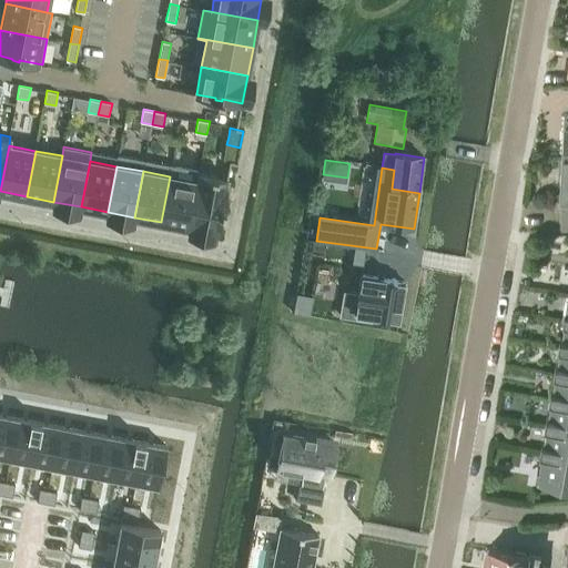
[(196,181),(188,227),(217,233),(221,213),(222,213),(223,206),(222,206),(227,179),(215,176),(216,174),(210,173),(210,175),(198,173),(196,181)]
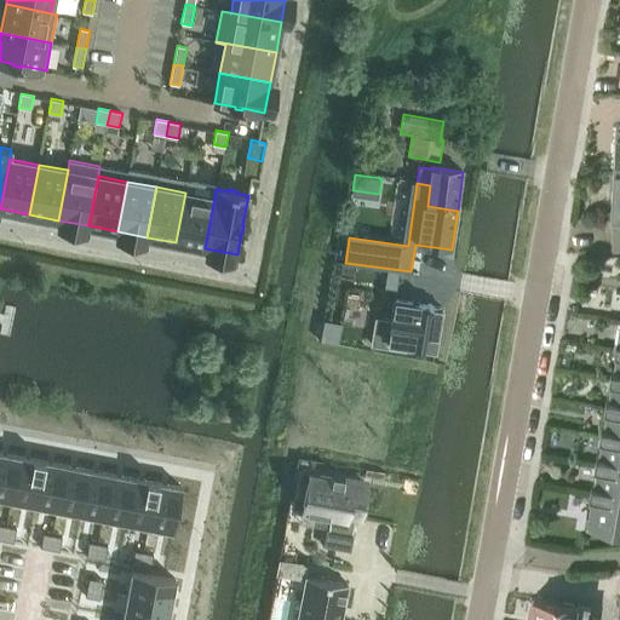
[(185,193),(176,242),(205,248),(214,197),(185,193)]
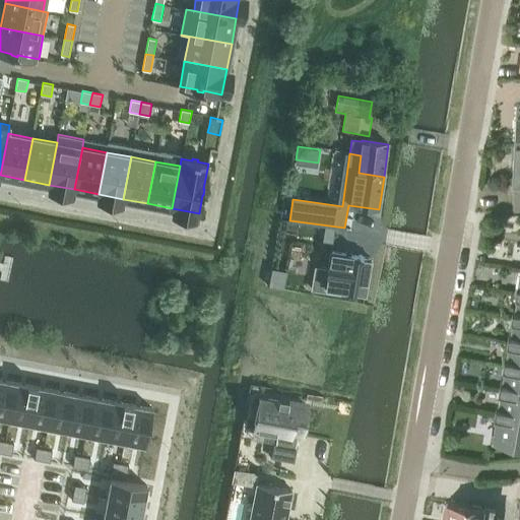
[(289,239),(287,253),(307,256),(309,242),(289,239)]
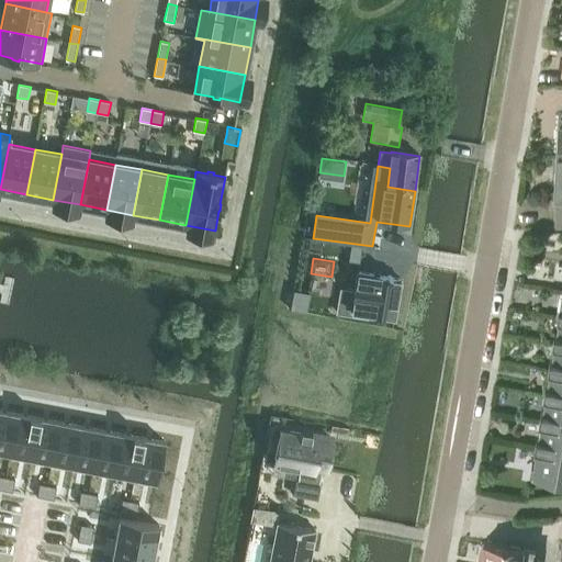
[(368,313),(395,317),(402,279),(358,271),(355,292),(341,290),(338,313),(367,317),(368,313)]
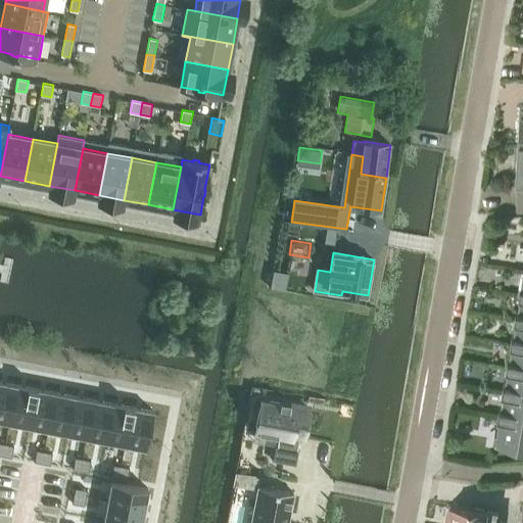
[(522,319),(515,318),(511,342),(522,344),(522,319)]
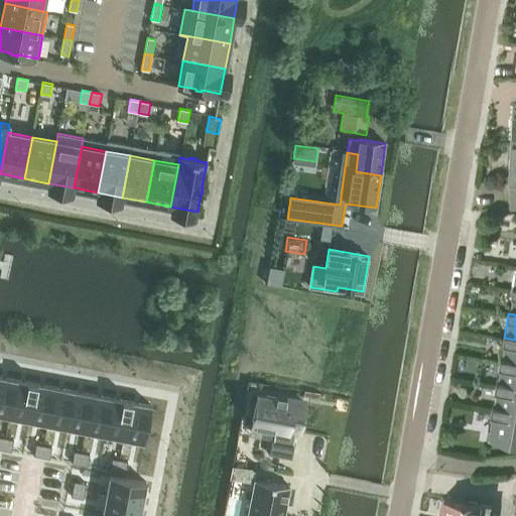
[(515,340),(504,338),(500,362),(515,364),(515,340)]
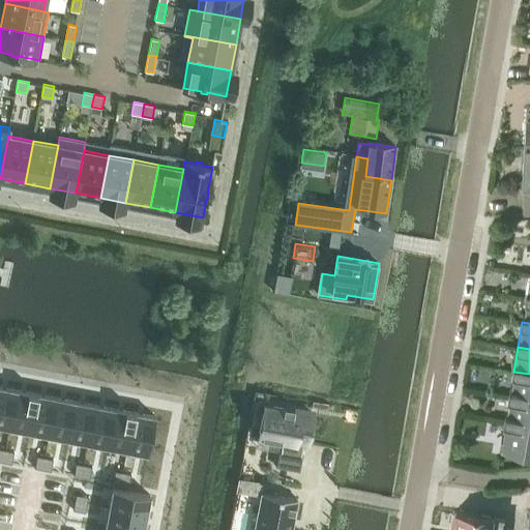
[(529,374),(513,372),(508,395),(529,399),(529,374)]
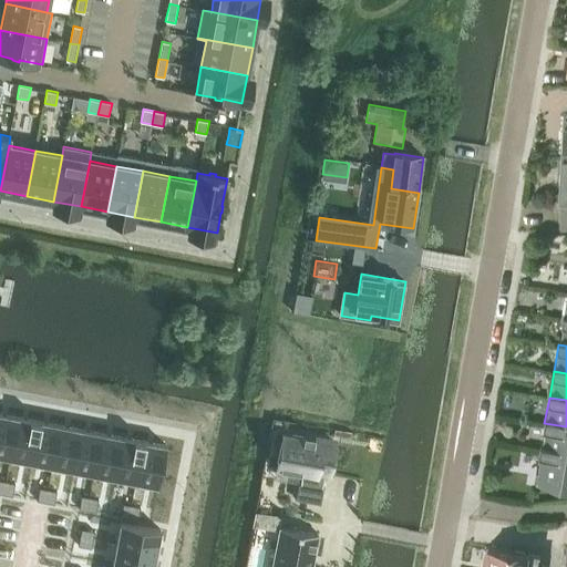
[(0,413),(0,454),(11,456),(19,416),(0,413)]
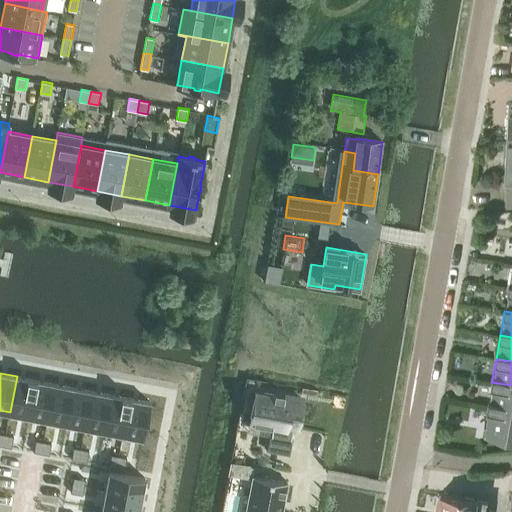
[(17,376),(10,412),(29,416),(36,380),(17,376)]
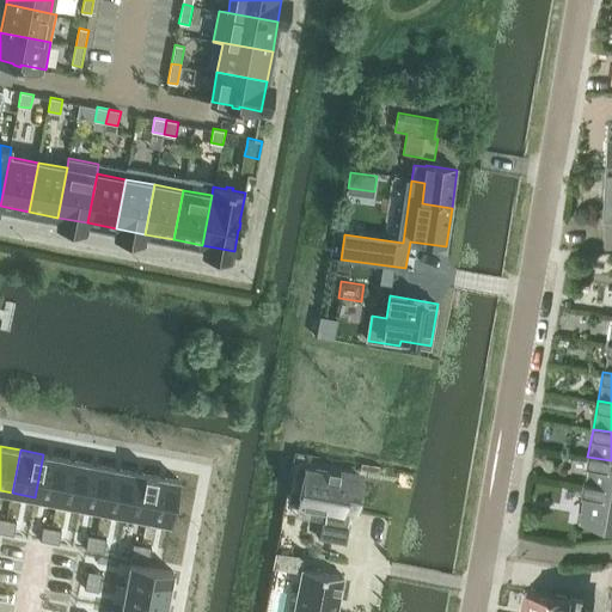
[(43,454),(35,497),(57,502),(66,459),(43,454)]
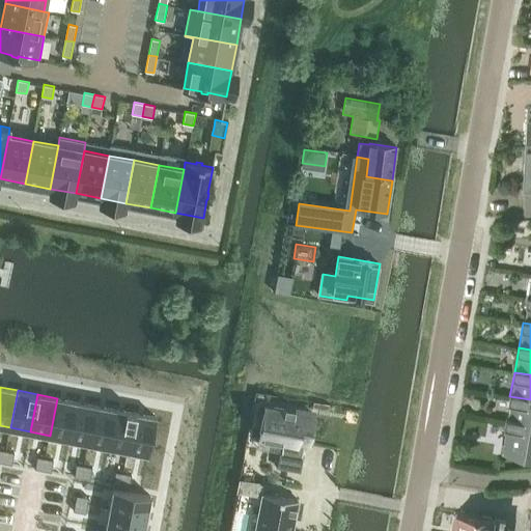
[(530,399),(509,396),(505,421),(530,425),(530,399)]
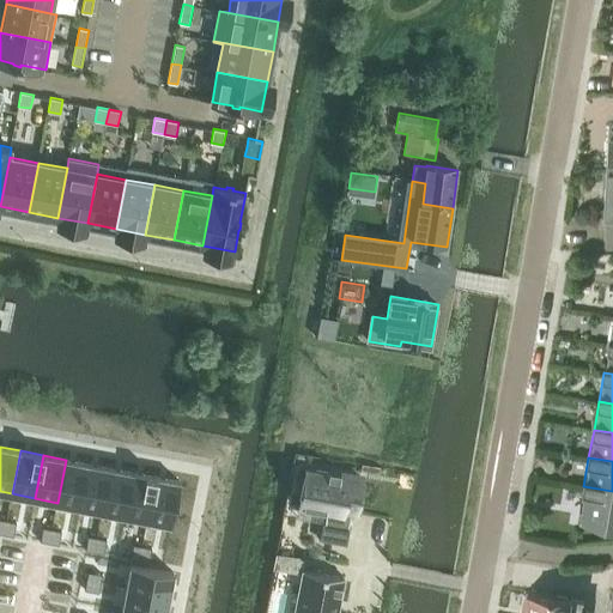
[(66,460),(58,503),(80,507),(89,463),(66,460)]
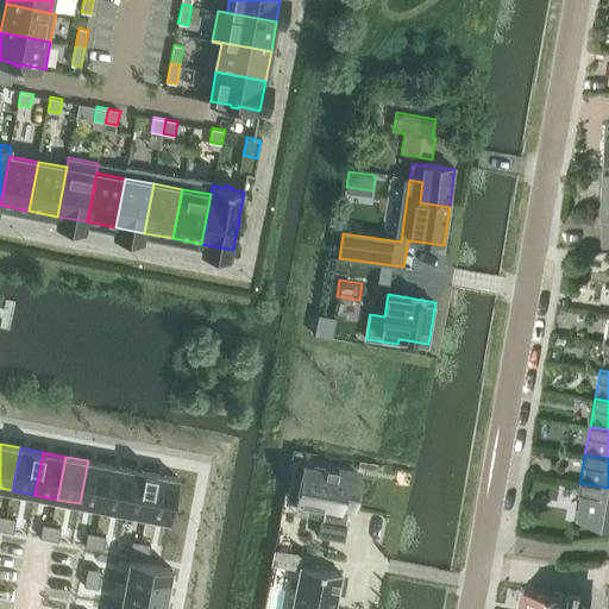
[(88,460),(80,503),(102,508),(111,465),(88,460)]
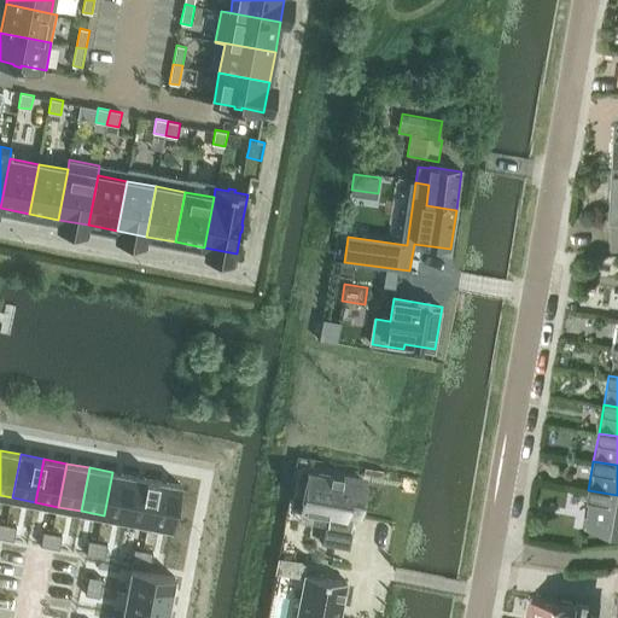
[(112,472),(104,516),(127,519),(134,476),(112,472)]
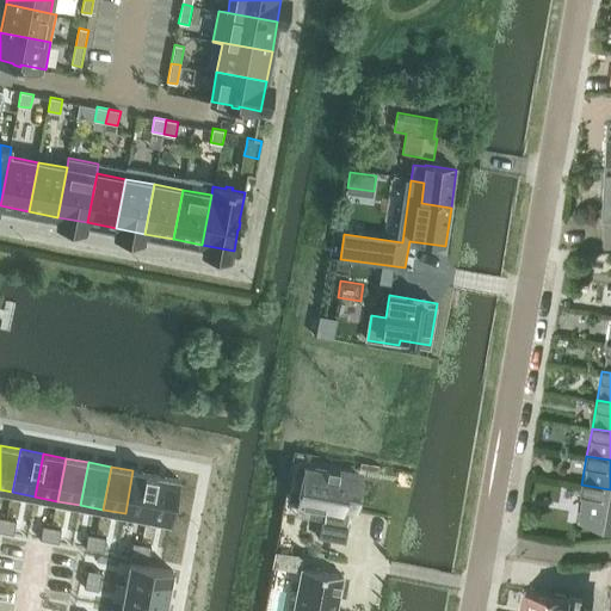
[(323,520),(320,537),(346,542),(349,525),(347,525),(351,508),(356,510),(362,477),(339,473),(340,470),(328,468),(327,470),(306,467),(298,505),(326,511),(323,520)]
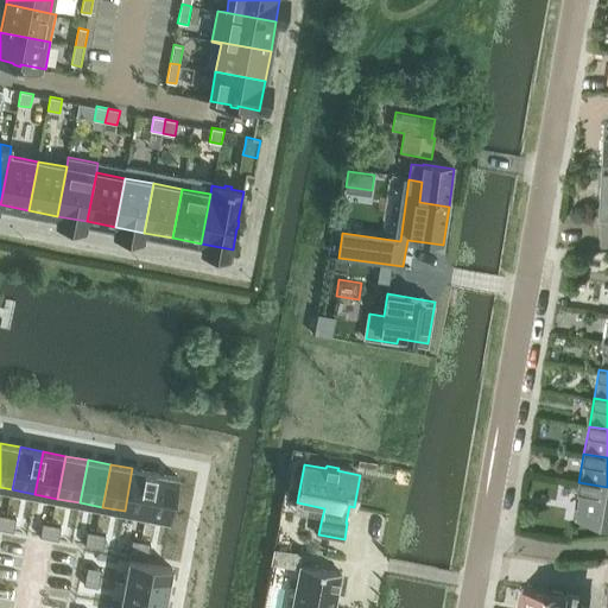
[(132,468),(125,511),(146,515),(154,473),(132,468)]
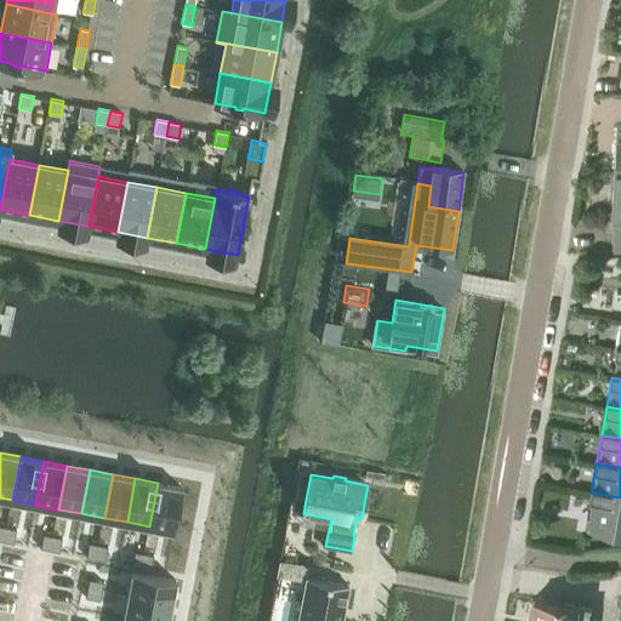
[(158,483),(149,527),(174,531),(182,488),(158,483)]
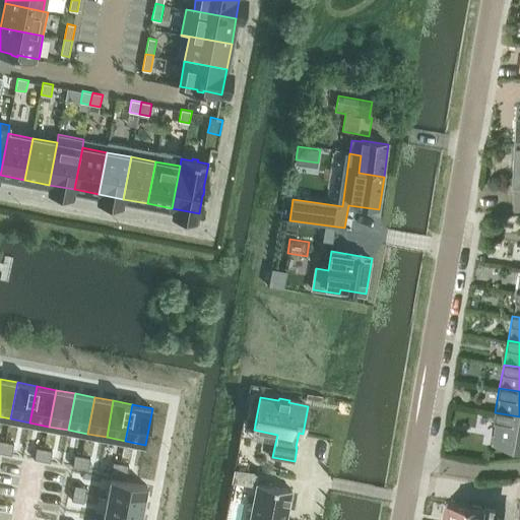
[(519,416),(495,412),(491,437),(519,441),(519,416)]
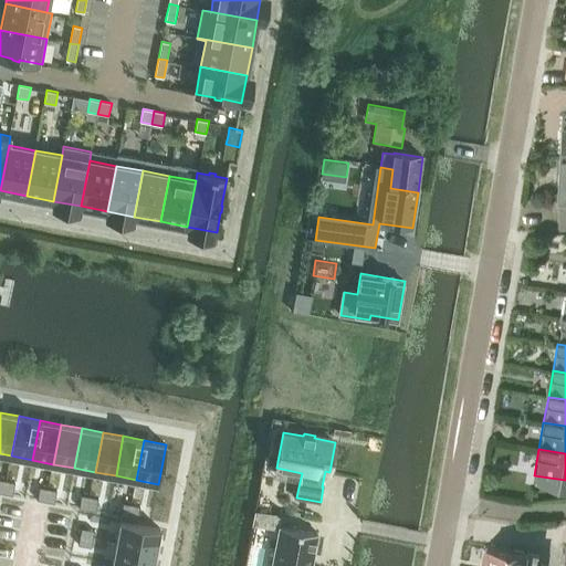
[(7,480),(4,493),(13,494),(16,481),(7,480)]
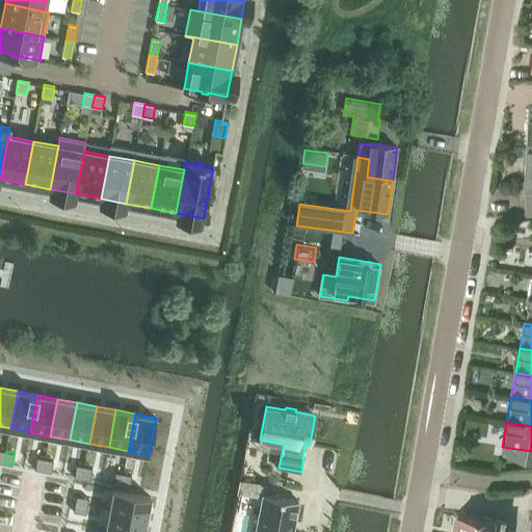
[(37,457),(35,470),(44,471),(46,458),(37,457)]
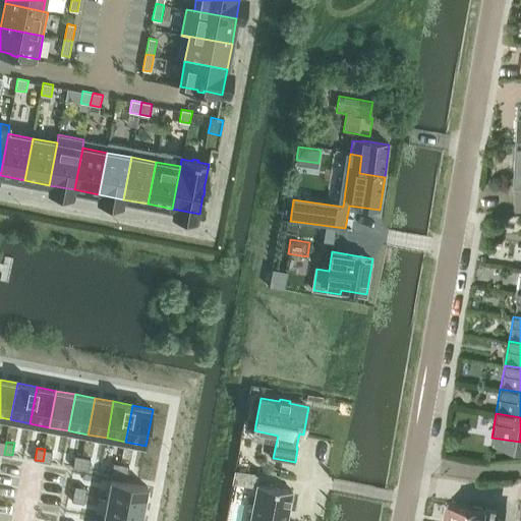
[(45,449),(43,461),(50,463),(53,451),(45,449)]
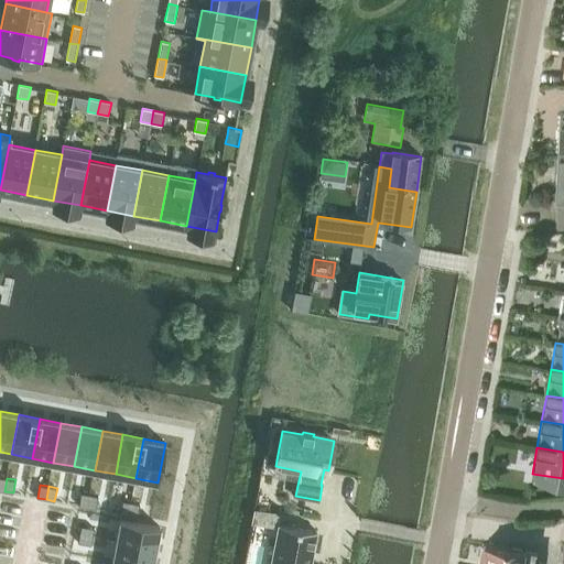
[(82,492),(79,506),(87,507),(90,494),(82,492)]
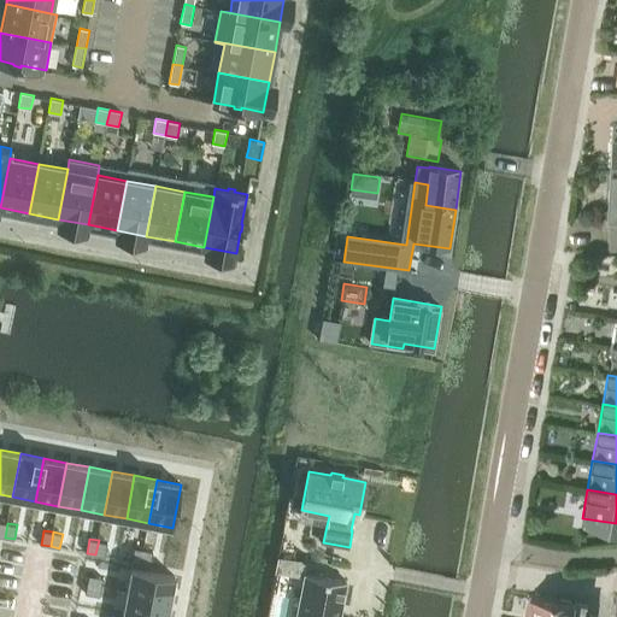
[(99,540),(95,554),(105,557),(107,542),(99,540)]
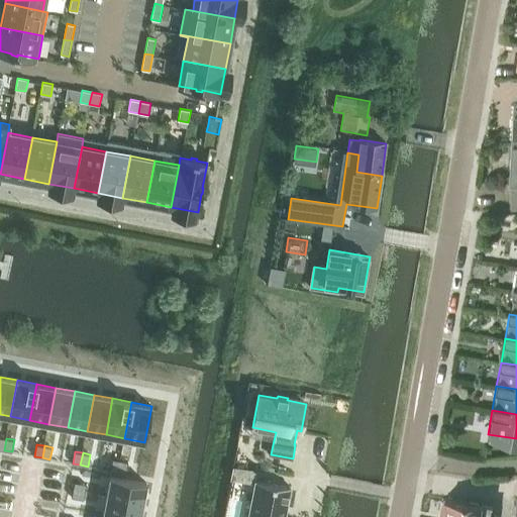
[(113,458),(110,471),(118,473),(120,460),(113,458)]
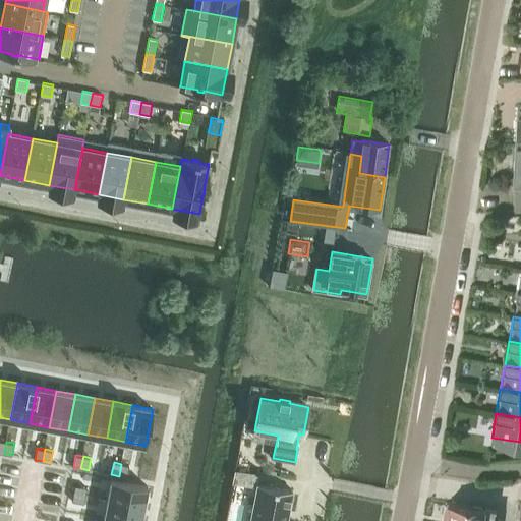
[(121,464),(119,476),(127,477),(129,465),(121,464)]
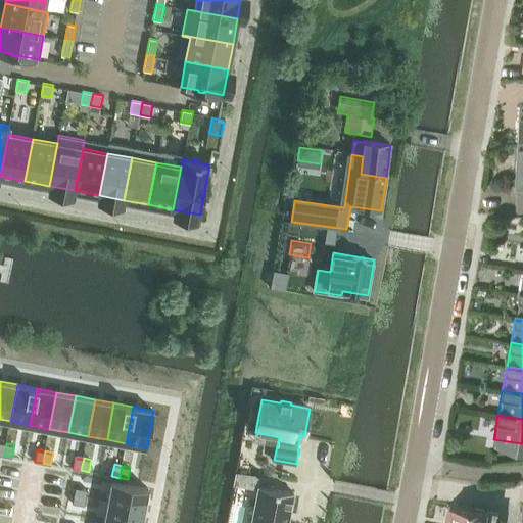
[(256,487),(258,476),(236,472),(234,483),(256,487)]
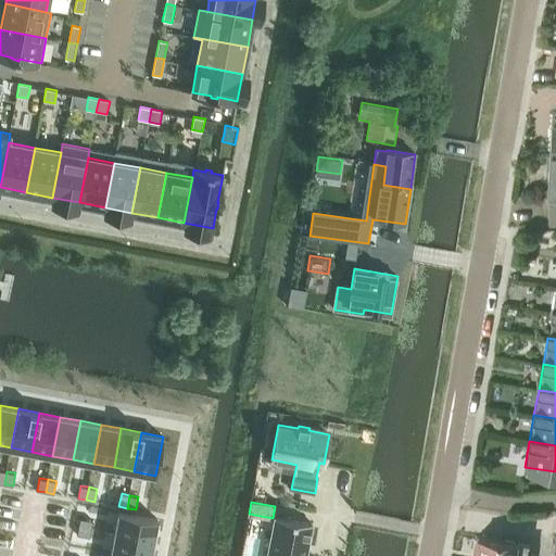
[(118,512),(114,533),(153,541),(158,519),(118,512)]
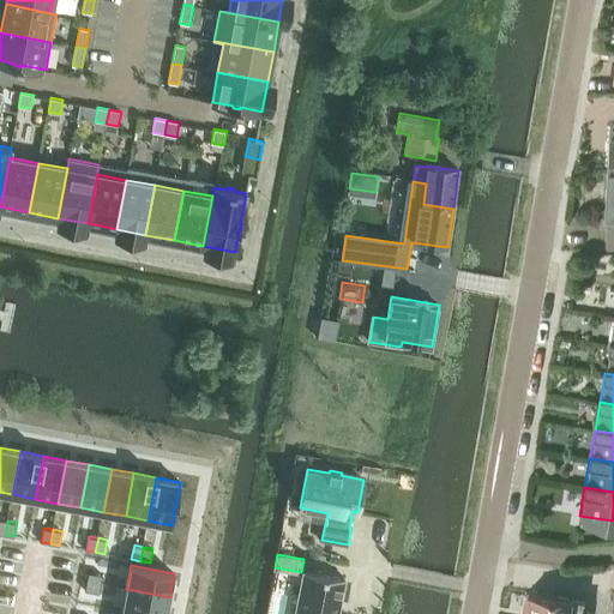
[(304,571),(294,613),(338,613),(345,578),(304,571)]
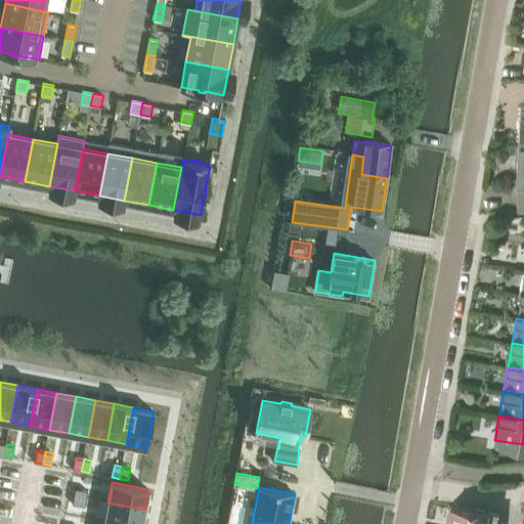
[(76,488),(74,495),(86,498),(87,490),(76,488)]
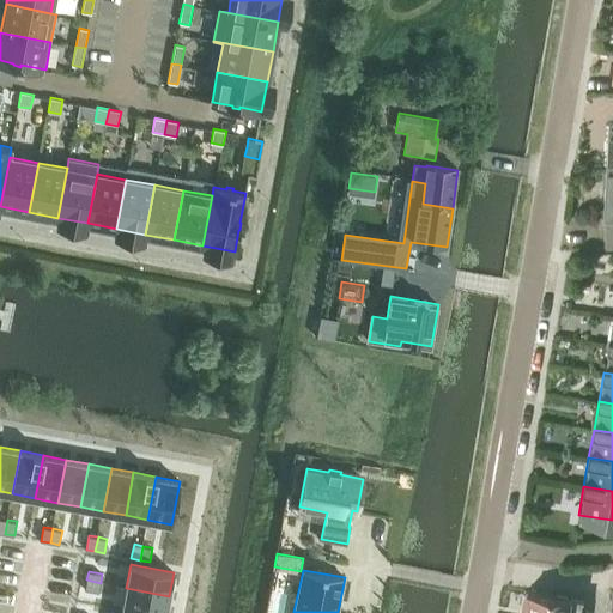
[(86,580),(85,589),(98,592),(101,583),(86,580)]
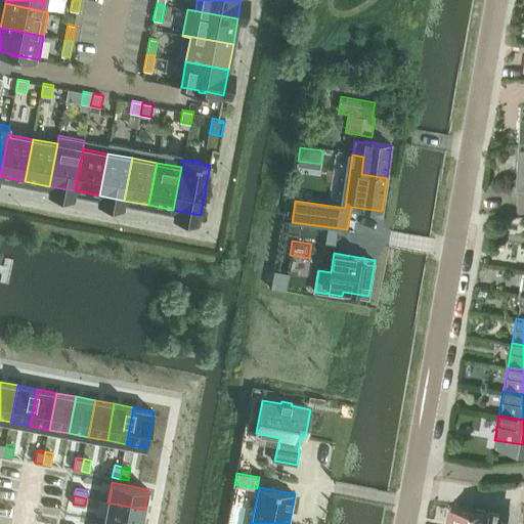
[(107,503),(104,522),(116,523),(141,523),(144,510),(107,503)]
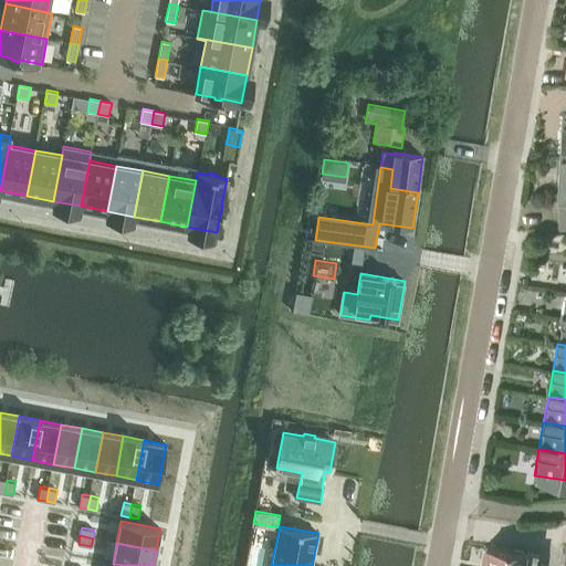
[(484,561),(482,565),(534,565),(537,552),(524,549),(524,548),(512,546),(512,548),(488,545),(486,545),(485,548),(483,548),(481,559),(484,561)]
